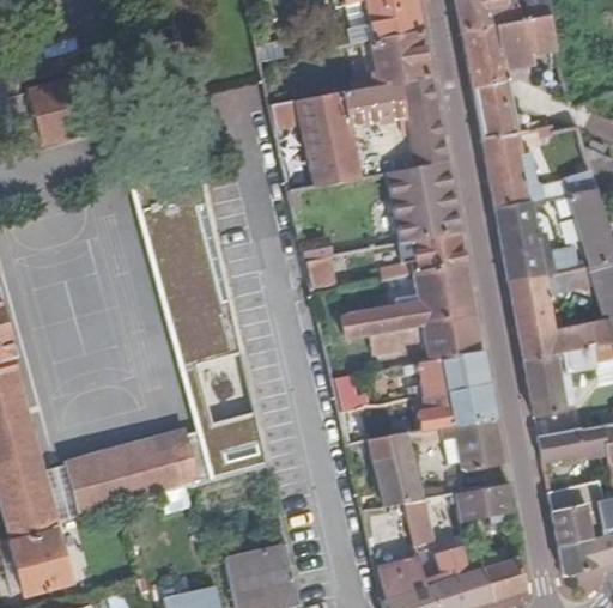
[(350,30),(352,44),(374,40),(423,30),(417,0),(345,0),(346,5),(363,0),(366,0),(372,25),(350,30)]
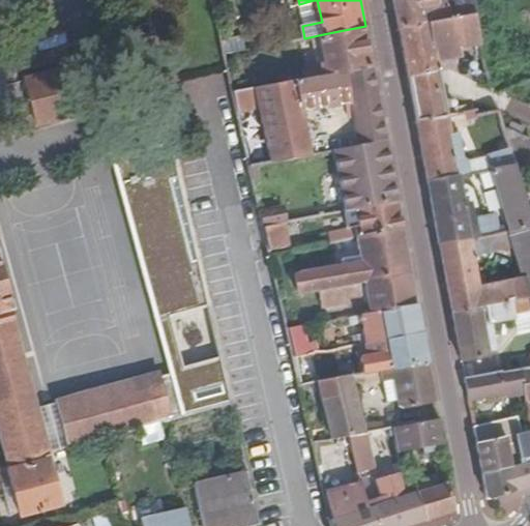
[(391,0),(398,30),(472,12),(469,0),(447,0),(447,1),(437,2),(436,0),(391,0)]
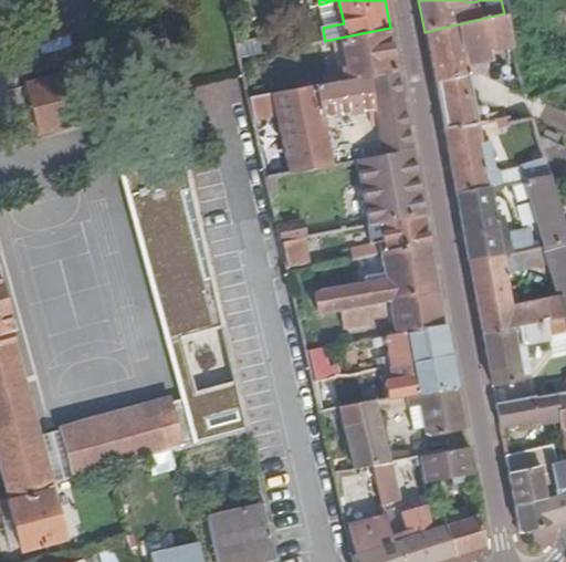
[(504,13),(425,32),(443,129),(472,123),(485,121),(484,112),(473,113),(462,55),(511,44),(505,21),(504,13)]
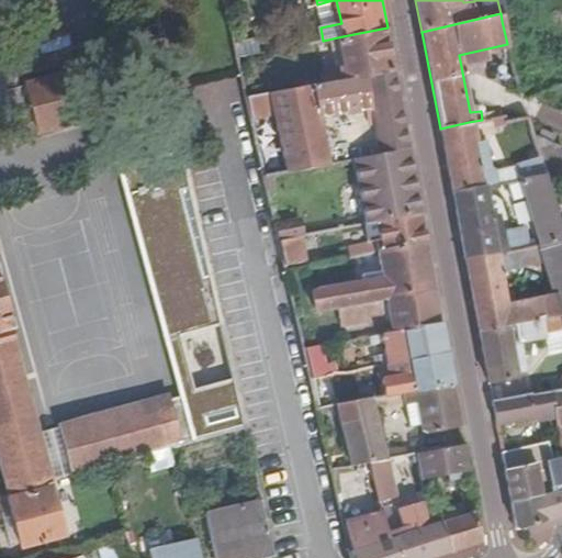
[(14,35),(20,59),(123,33),(121,20),(71,32),(68,22),(14,35)]
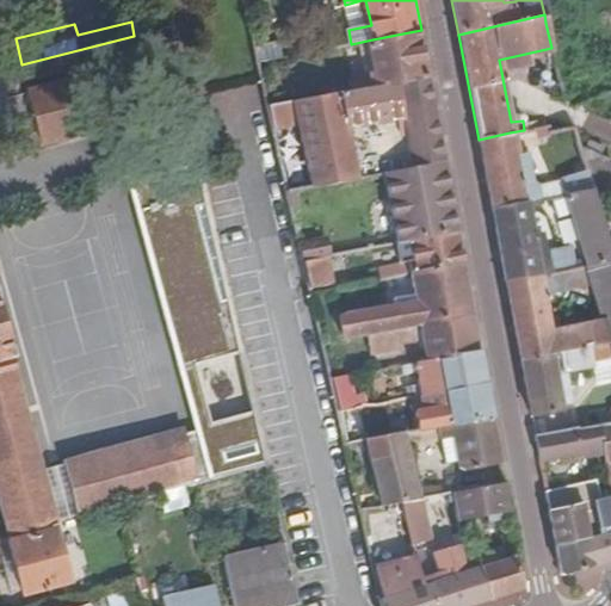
[(421,30),(372,39),(377,69),(353,74),(356,87),(430,72),(421,30)]
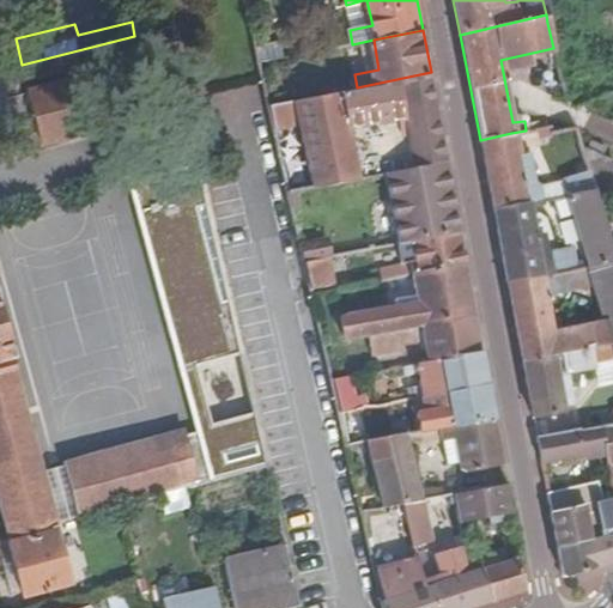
[(260,47),(263,61),(285,58),(281,42),(260,47)]
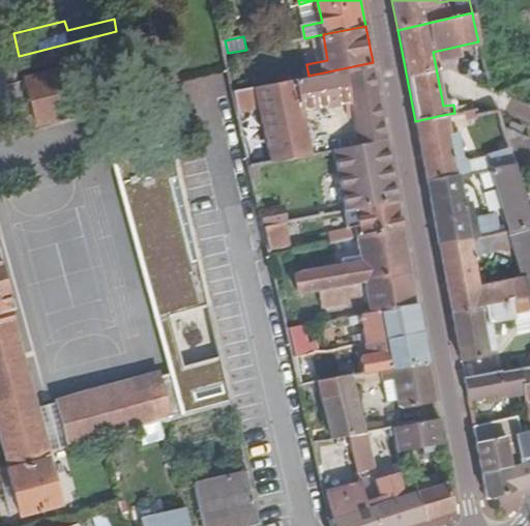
[(308,76),(236,90),(241,111),(261,108),(271,159),(337,147),(386,139),(373,62),(308,76)]
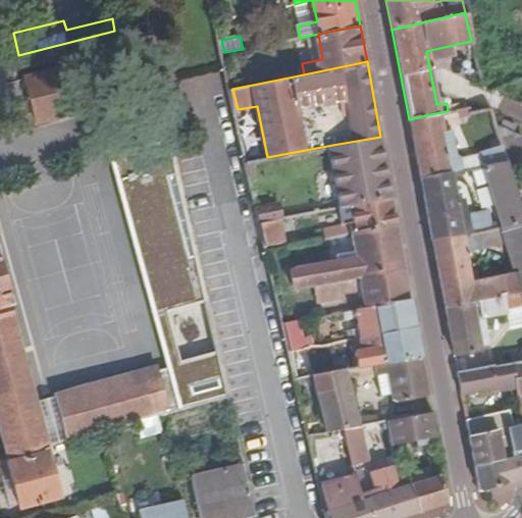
[(36,119),(81,108),(70,64),(23,75),(36,119)]
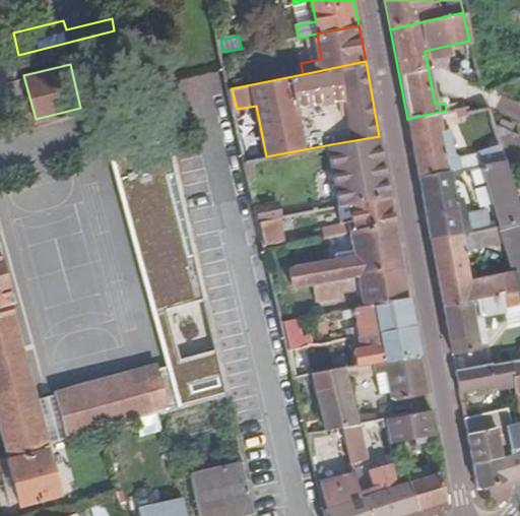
[(466,112),(465,113),(474,149),(498,145),(492,124),(486,108),(466,112)]
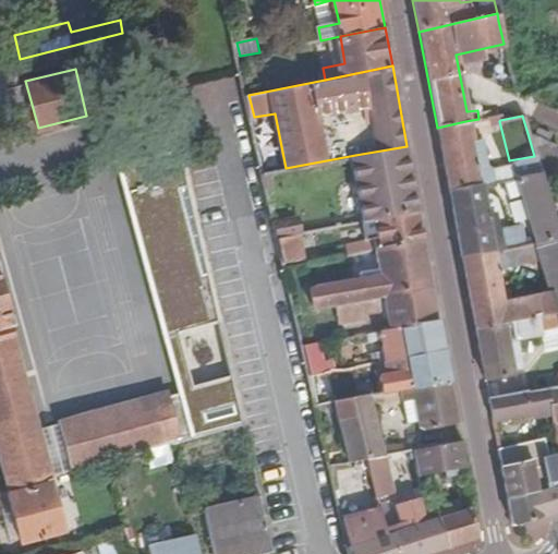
[(470,147),(465,121),(437,128),(449,190),(480,184),(484,183),(482,175),(475,176),(474,164),(481,163),(478,146),(470,147)]
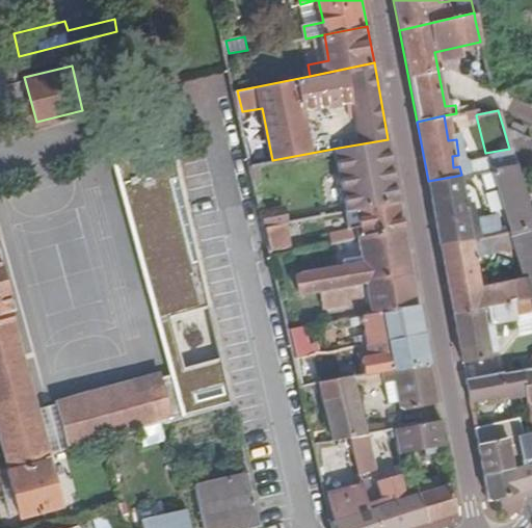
[(171,306),(209,296),(169,119),(125,132),(171,306)]
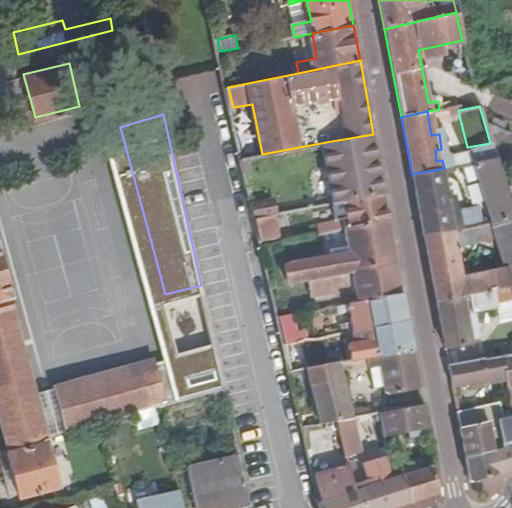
[(499,174),(511,170),(511,146),(509,134),(499,130),(503,122),(494,117),(490,125),(484,122),(490,143),(494,159),(499,174)]
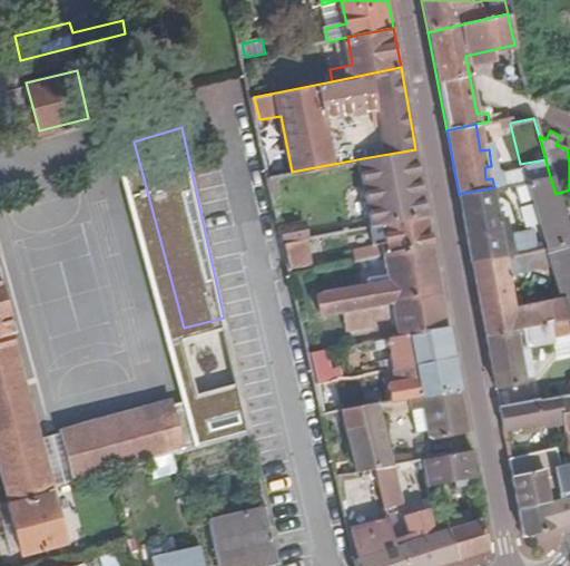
[(415,149),(363,158),(375,223),(426,213),(415,149)]
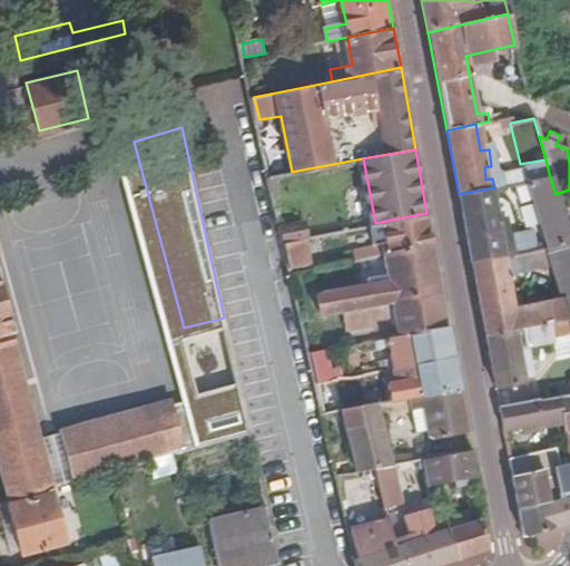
[(520,164),(524,182),(550,177),(546,159),(520,164)]
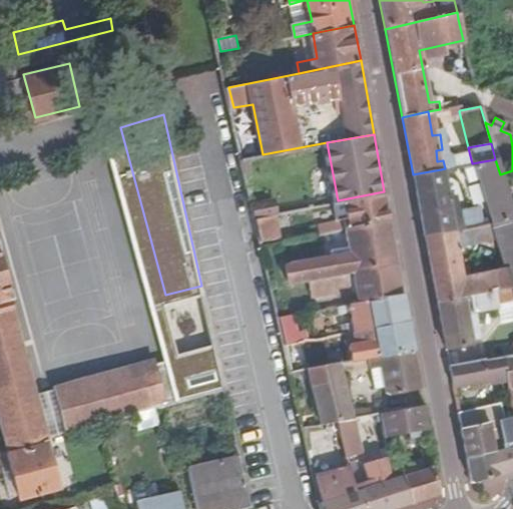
[(512,219),(512,216),(512,214),(500,174),(495,159),(472,163),(490,224),(512,219)]
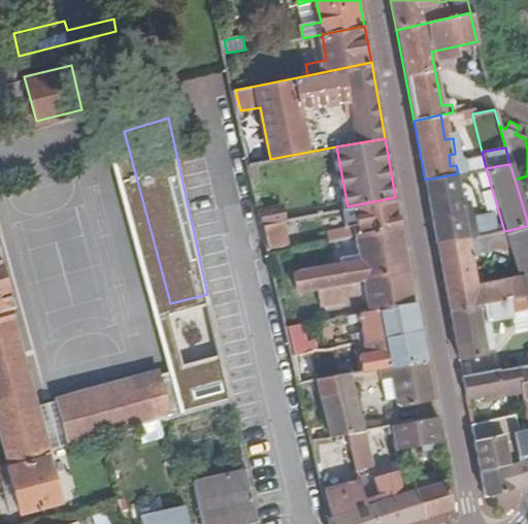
[(454,174),(425,179),(437,244),(466,238),(474,237),(468,206),(461,207),(454,174)]
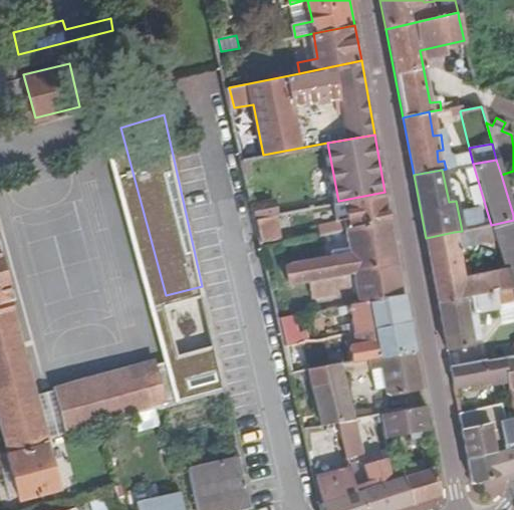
[(346,228),(390,220),(384,192),(338,201),(334,202),(337,217),(344,216),(346,228)]
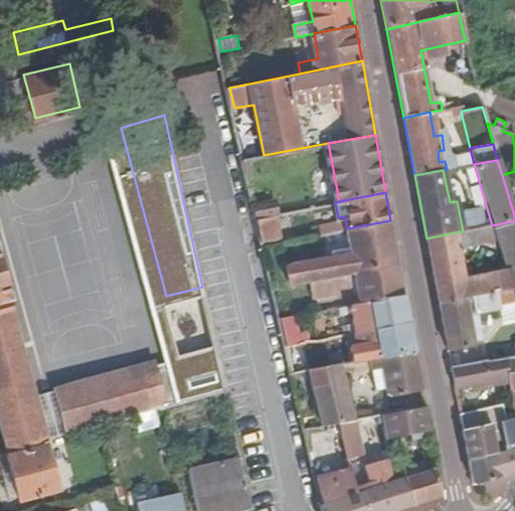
[(255,202),(259,216),(279,213),(280,212),(277,199),(255,202)]
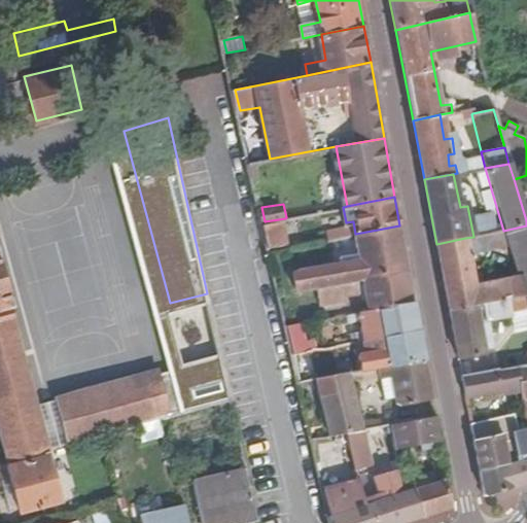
[(285,218),(265,221),(270,245),(289,241),(285,218)]
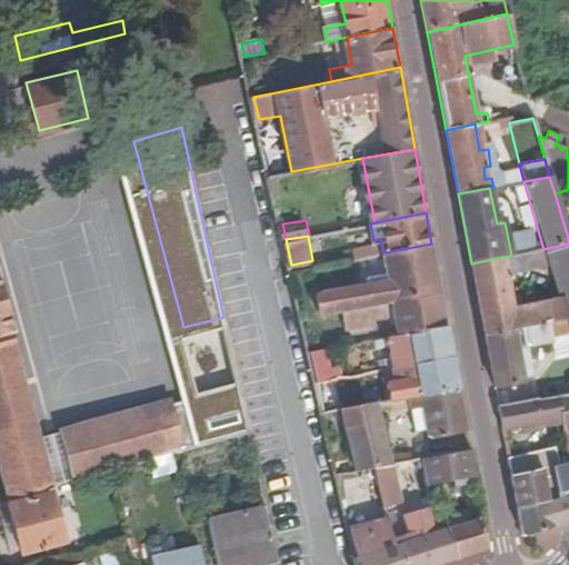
[(318,256),(320,266),(383,253),(381,239),(373,240),(375,244),(318,256)]
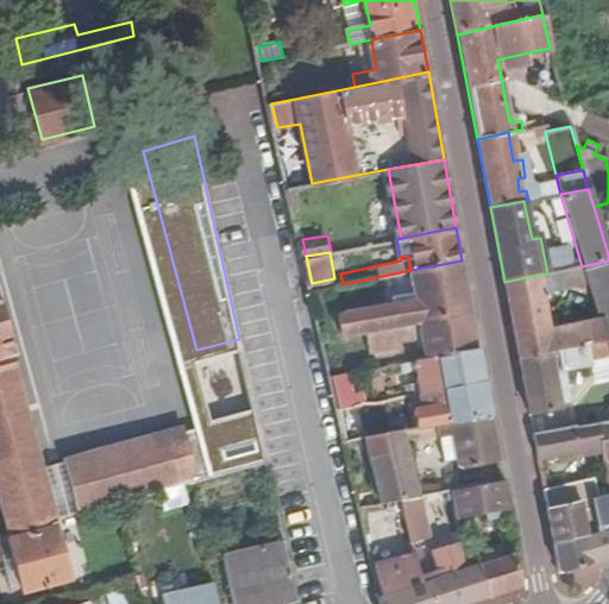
[(477,347),(462,260),(410,270),(413,278),(406,280),(408,296),(338,309),(346,354),(401,344),(400,337),(414,335),(415,346),(425,344),(427,356),(477,347)]
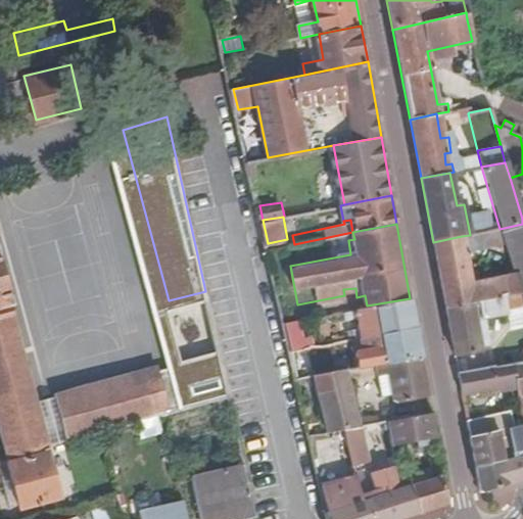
[(445,309),(504,297),(520,294),(522,293),(522,224),(500,229),(505,244),(514,273),(478,279),(476,270),(468,271),(465,250),(462,236),(433,242),(445,309)]
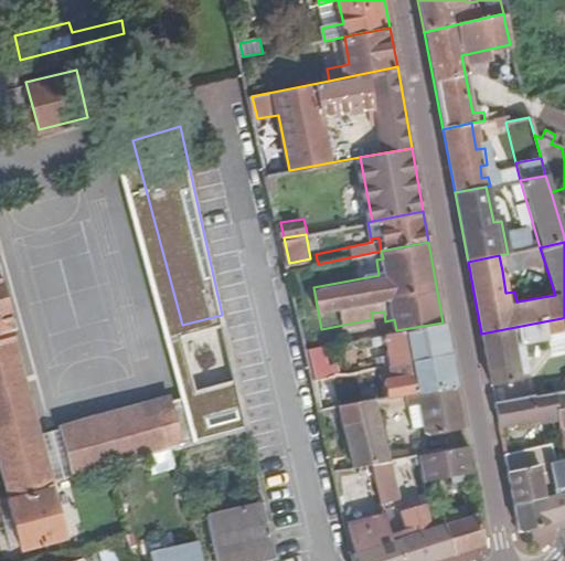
[(545,264),(540,247),(508,254),(499,255),(502,271),(545,264)]
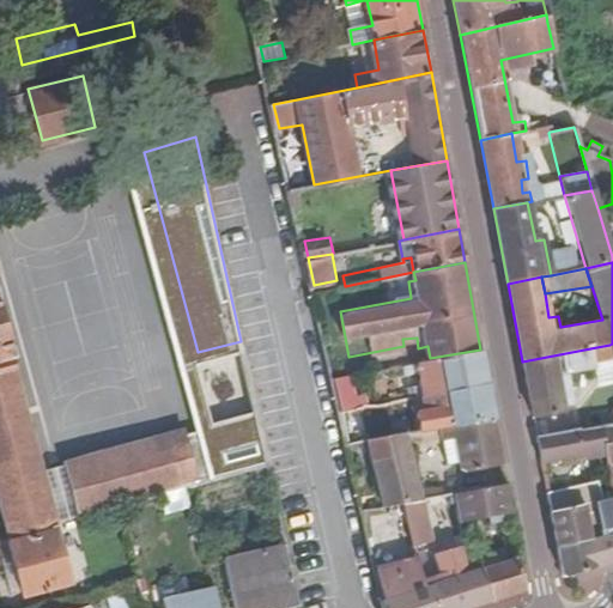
[(0,503),(8,532),(120,502),(193,481),(200,480),(186,429),(44,467),(0,309),(0,503)]
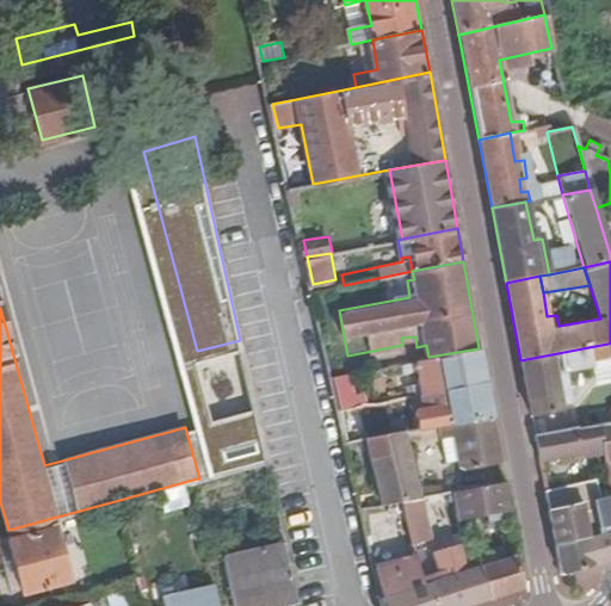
[(610,357),(610,354),(608,344),(588,347),(591,360),(610,357)]
